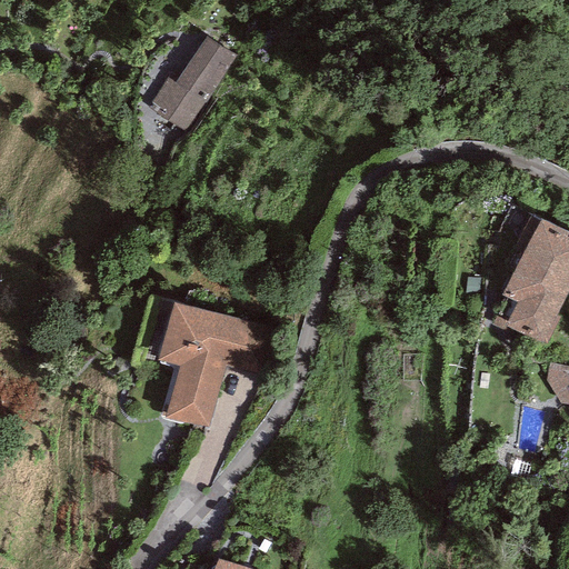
[(236,57),(207,37),(176,82),(168,78),(148,108),(185,133),(236,57)]
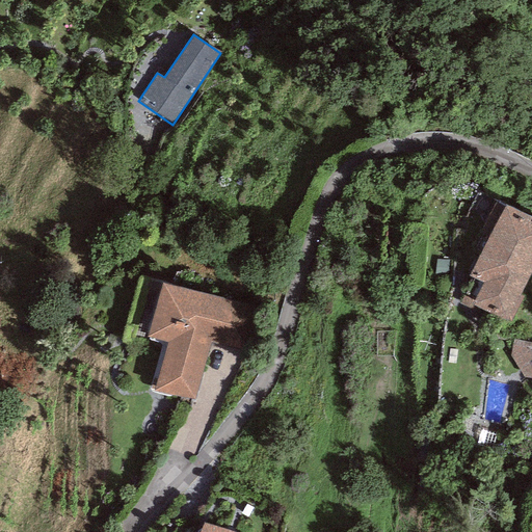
[(531,269),(531,218),(504,206),(470,275),(483,282),(472,304),(509,323),(523,296),(520,295),(531,269)]
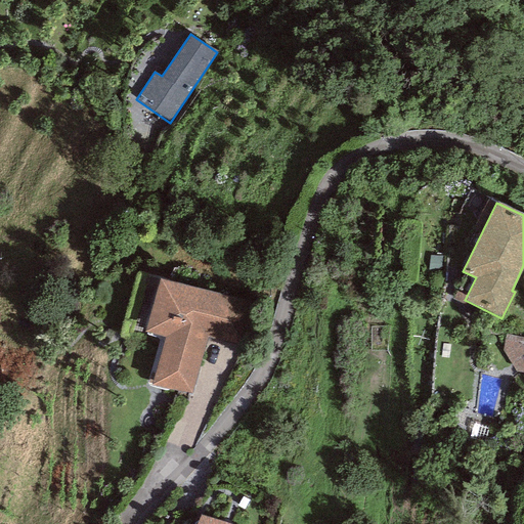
[(250,301),(160,277),(146,331),(165,336),(153,383),(192,393),(208,336),(239,344),(250,301)]
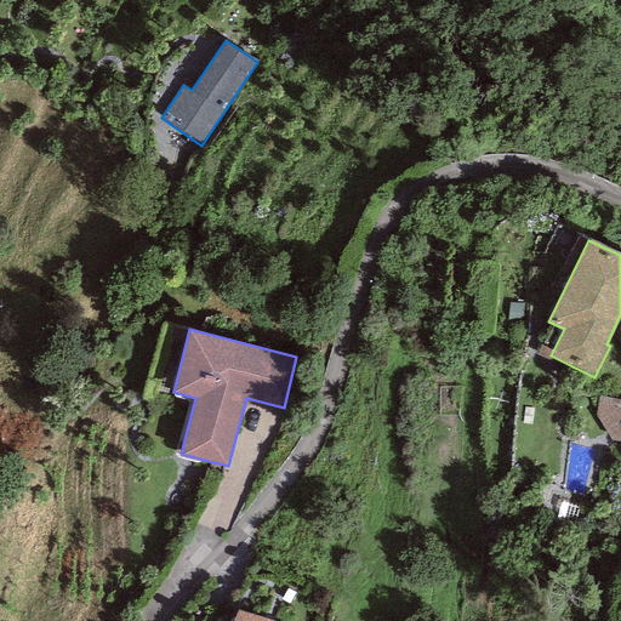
[(620,399),(600,396),(597,416),(613,440),(620,442),(620,399)]
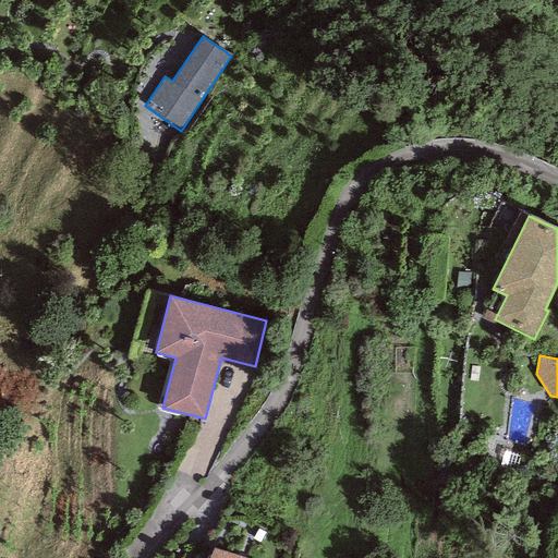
[(240,557),(214,548),(209,557),(240,557)]
